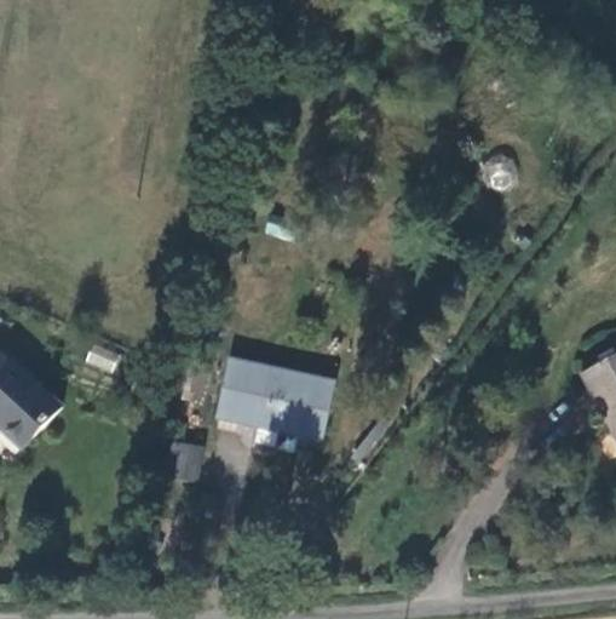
[(513,184),(511,155),(483,156),(485,187),(513,184)]
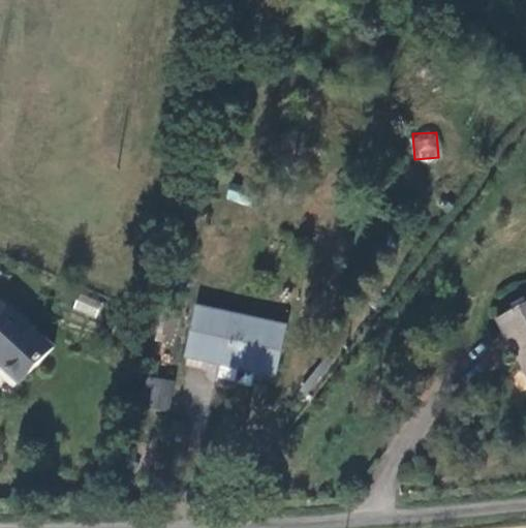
[(75,291),(69,308),(94,317),(100,302),(75,291)]
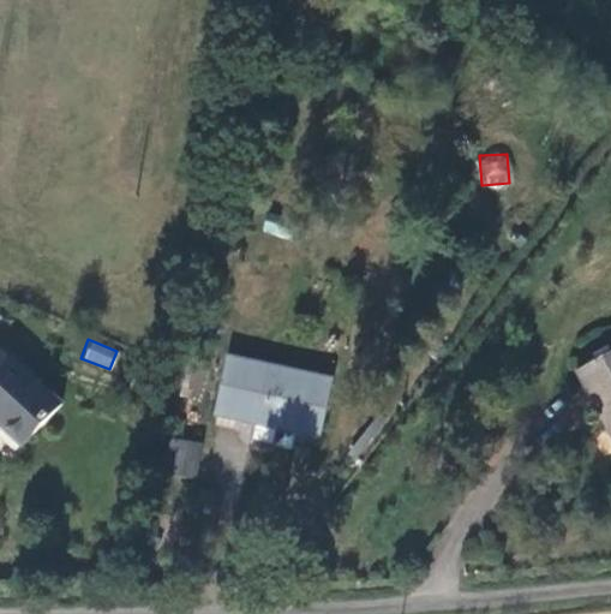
[(610,350),(575,369),(594,407),(610,439),(610,350)]
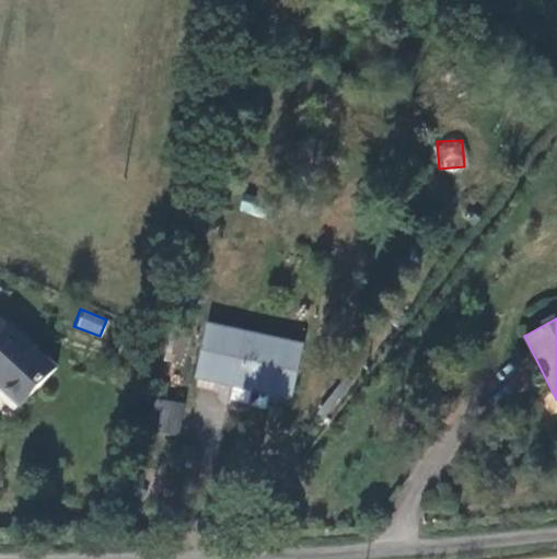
[(9,325),(0,335),(0,388),(21,407),(55,367),(9,325)]
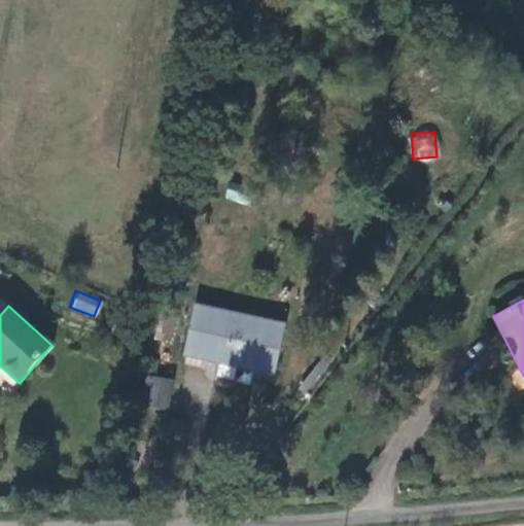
[(234,363),(276,371),(284,322),(198,308),(190,355),(211,358),(214,341),(237,345),(234,363)]
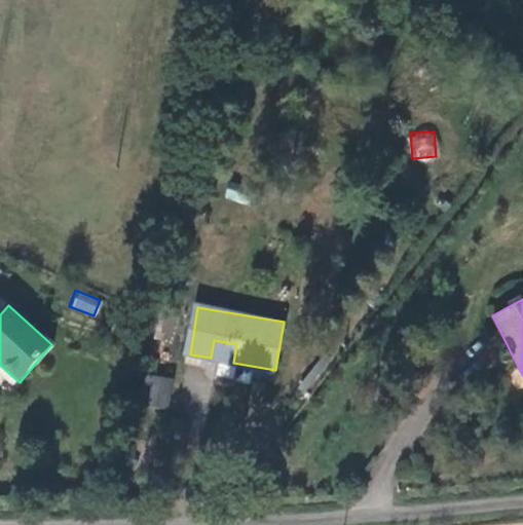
[(145,374),(141,405),(166,408),(171,376),(145,374)]
